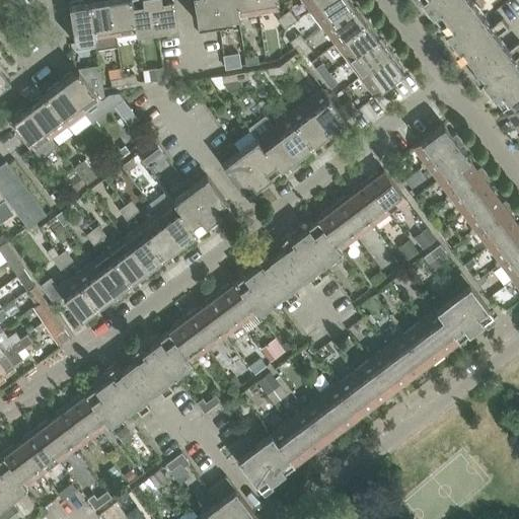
[(96,40),(90,0),(84,1),(83,0),(78,0),(69,2),(75,43),(94,40),(96,40)]
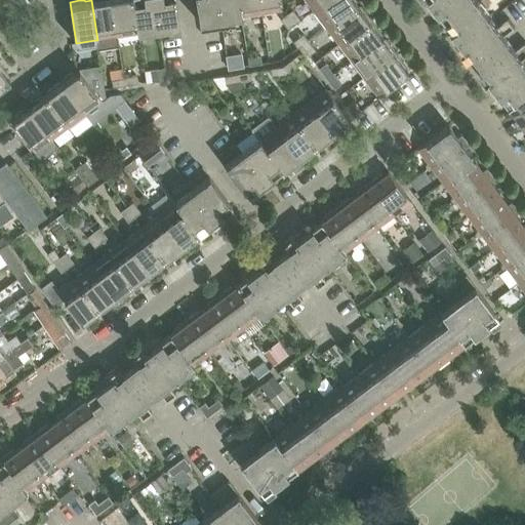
[(116,37),(119,36),(112,0),(91,0),(97,40),(95,40),(96,49),(117,46),(116,37)]
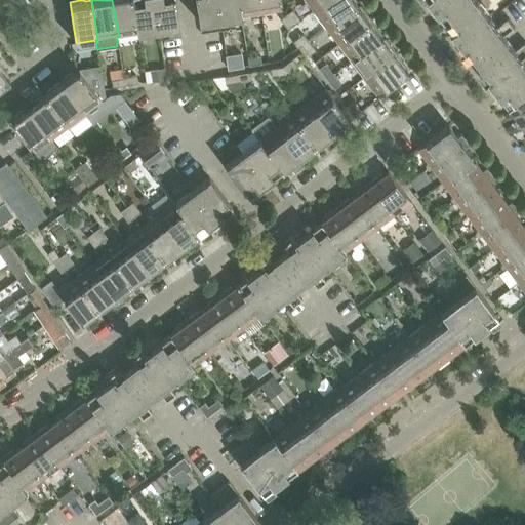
[(139,33),(133,0),(112,0),(119,36),(139,33)]
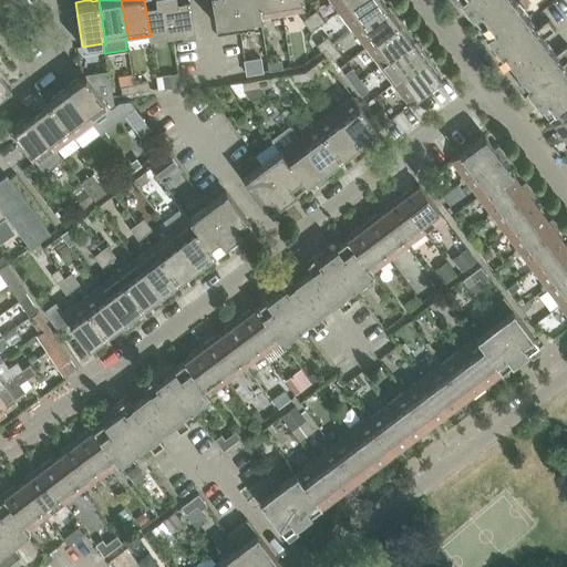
[(144,0),(151,35),(194,29),(189,0),(144,0)]
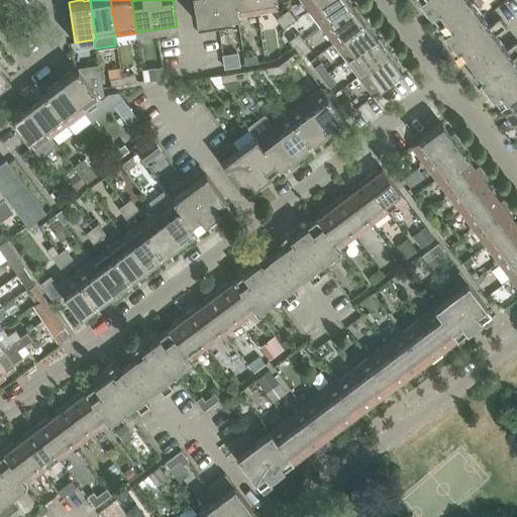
[(236,16),(233,0),(191,0),(195,22),(236,16)]
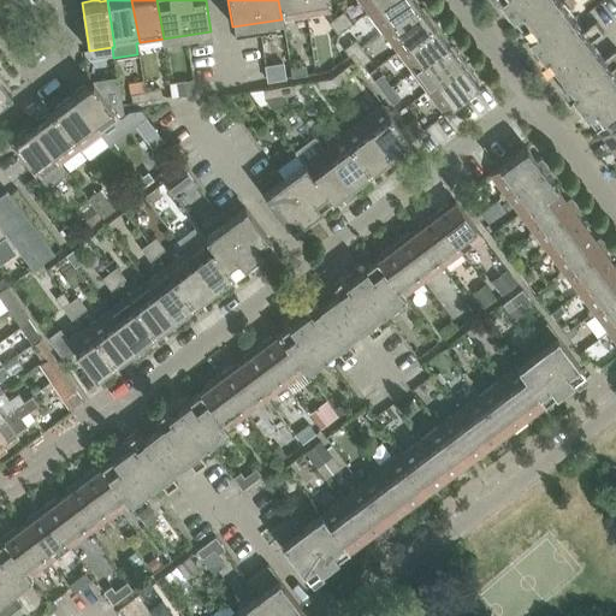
[(278,0),(282,19),(307,16),(303,0),(278,0)]
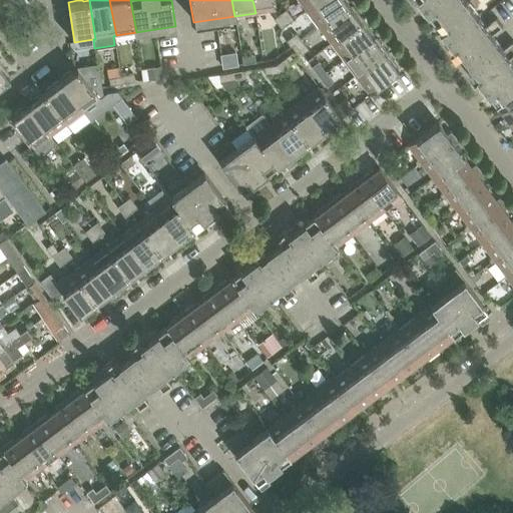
[(252,0),(255,13),(277,10),(275,0),(252,0)]
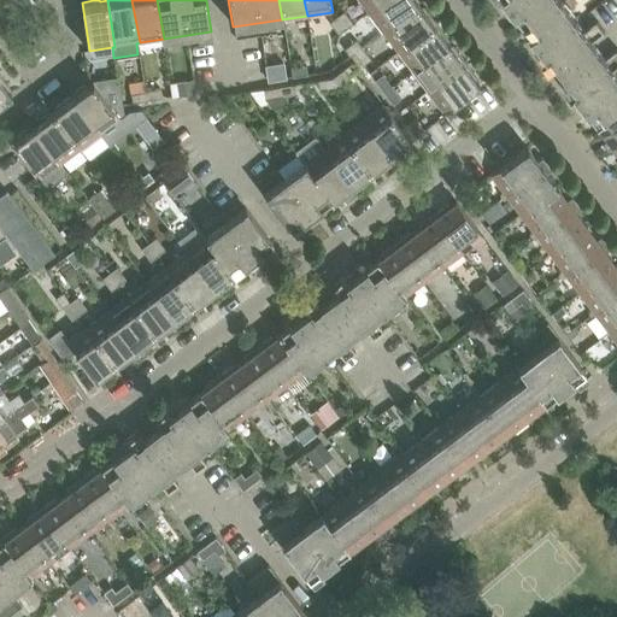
[(358,0),(368,12),(383,0),(358,0)]
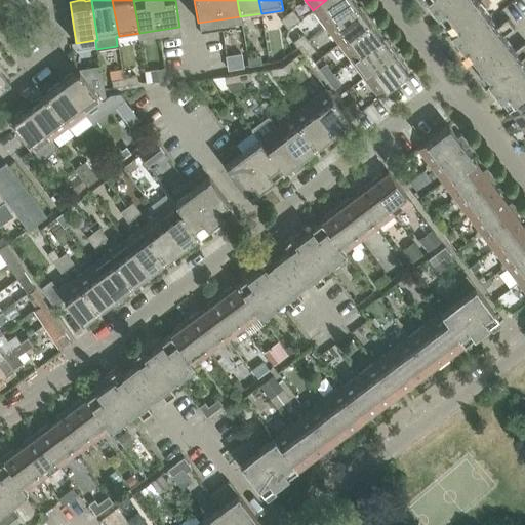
[(325,28),(356,4),(353,0),(326,0),(313,10),(325,28)]
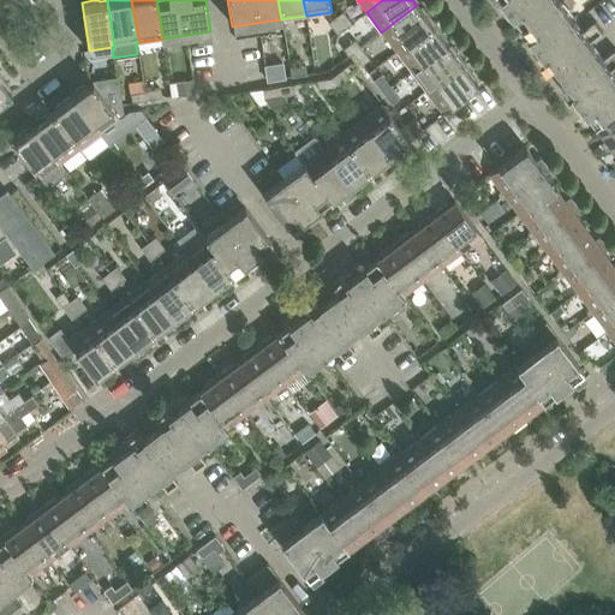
[(524,28),(561,0),(560,0),(494,0),(508,18),(514,15),(524,28)]
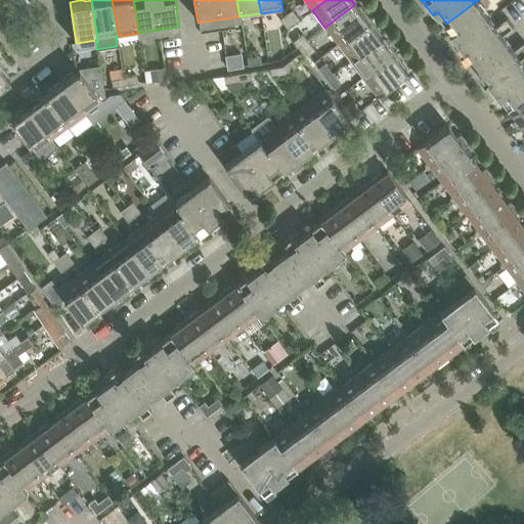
[(513,27),(506,17),(496,25),(478,0),(446,24),(454,35),(449,38),(469,62),(475,57),(474,56),(504,34),(513,27)]
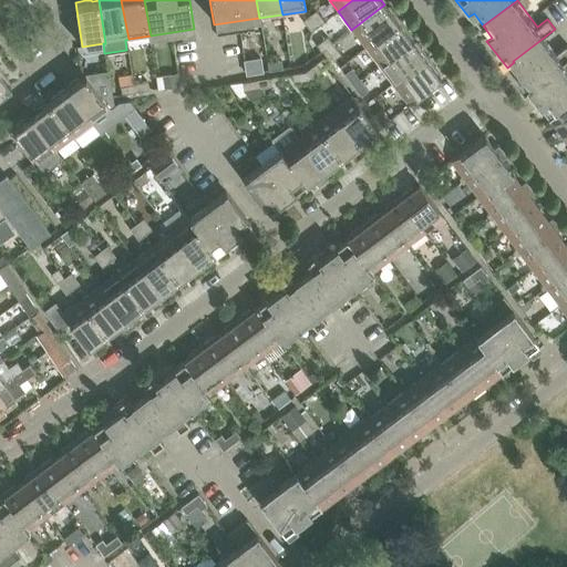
[(364,47),(400,20),(390,8),(389,9),(384,4),(351,30),(364,47)]
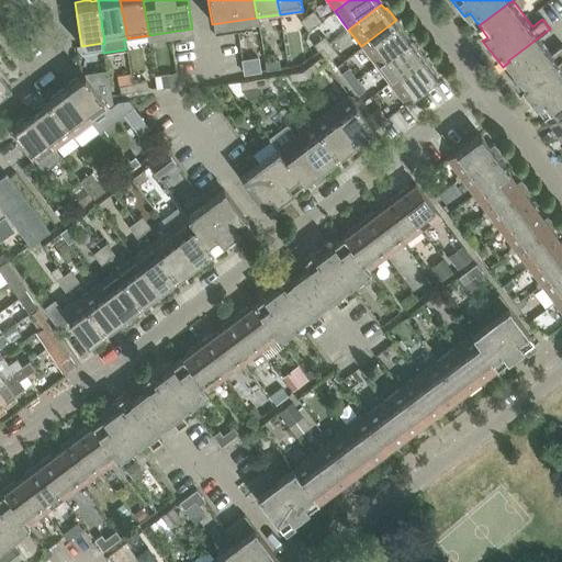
[(306,15),(315,26),(322,22),(313,10),(306,15)]
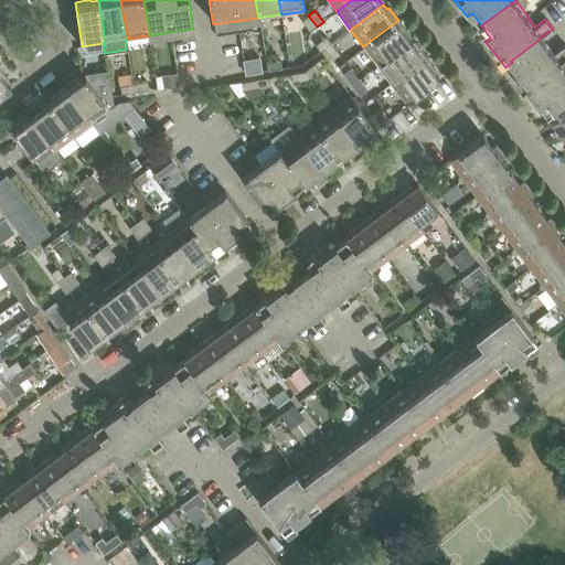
[(309,32),(317,27),(308,16),(301,21),(309,32)]
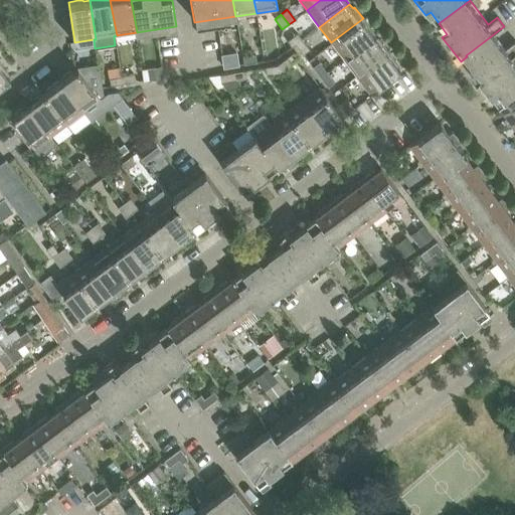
[(343,59),(374,36),(370,31),(372,30),(363,18),(331,42),(343,59)]
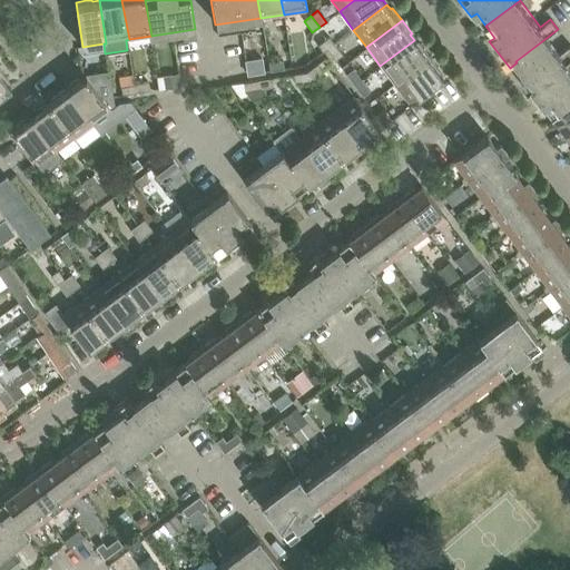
[(334,45),(333,43),(341,38),(336,31),(317,46),(323,52),(327,49),(334,45)]
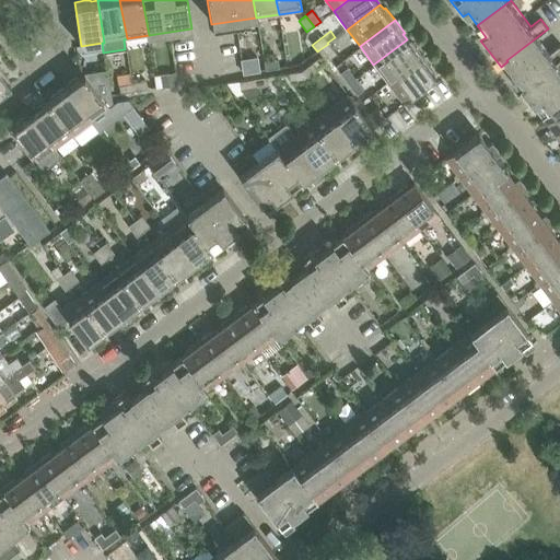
[(538,36),(506,60),(508,61),(517,74),(518,76),(550,53),(538,36)]
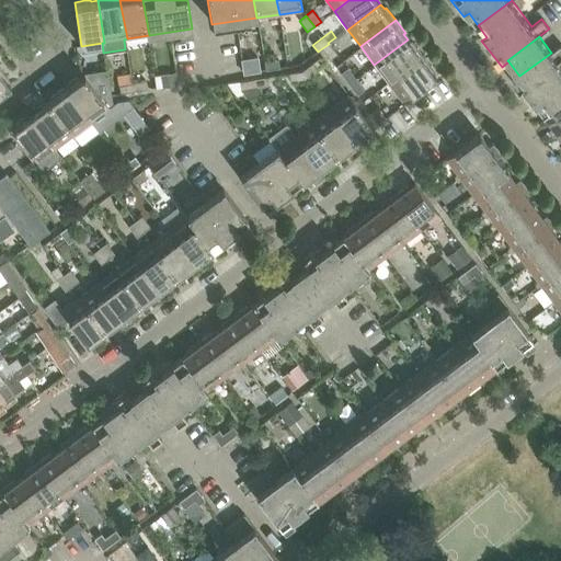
[(387,82),(422,56),(413,44),(411,45),(408,39),(374,65),(387,82)]
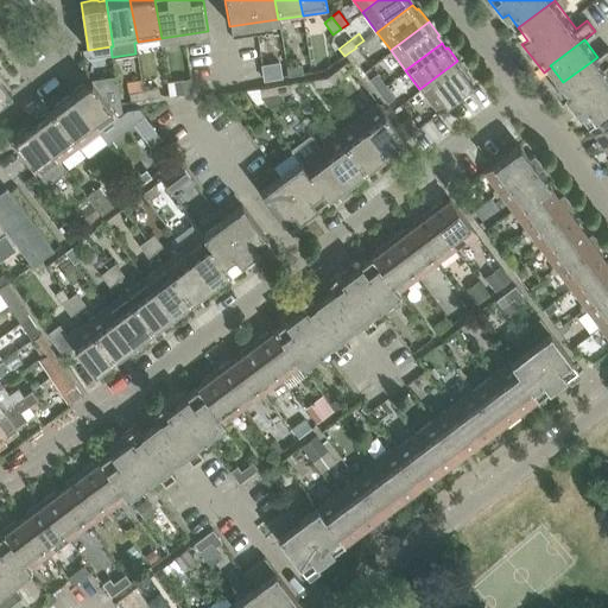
[(356,48),(349,52),(358,64),(365,58),(356,48)]
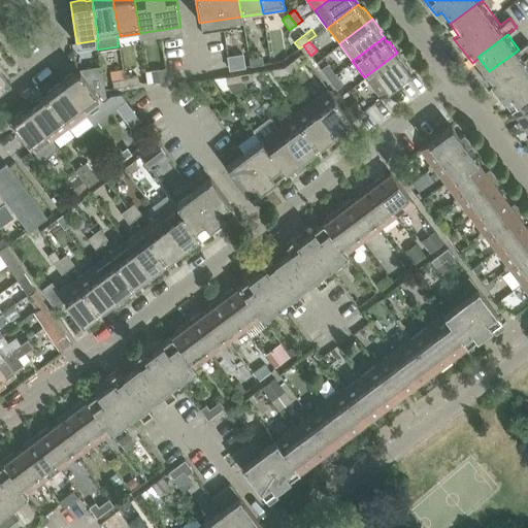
[(494,93),(527,68),(527,61),(526,59),(527,56),(527,41),(527,42),(519,50),(489,71),(488,70),(481,75),(494,93)]
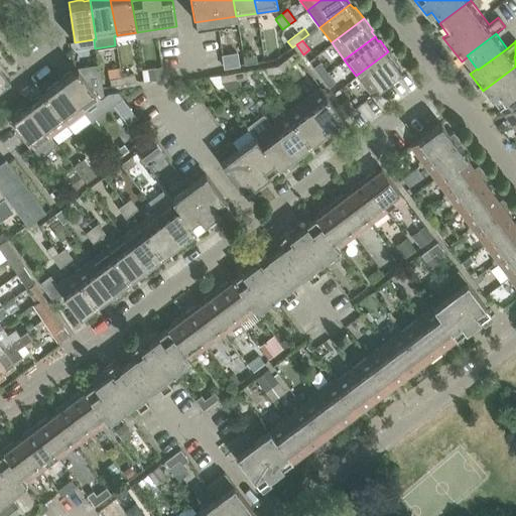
[(388,51),(356,76),(369,93),(399,70),(395,65),(397,63),(388,51)]
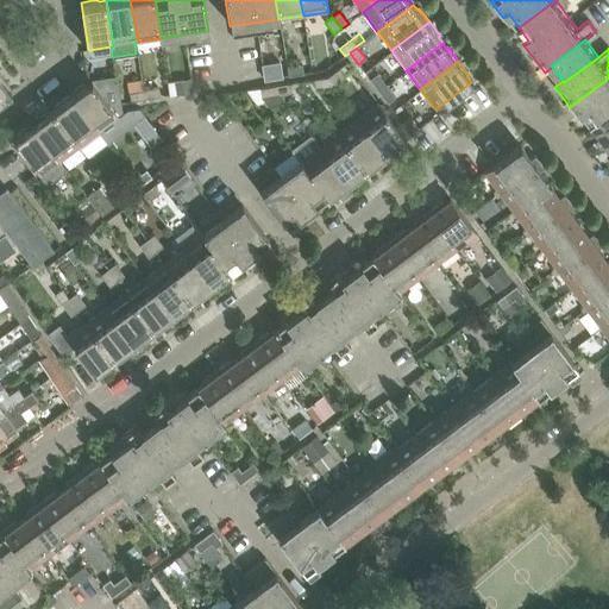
[(259,66),(262,82),(281,79),(278,63),(259,66)]
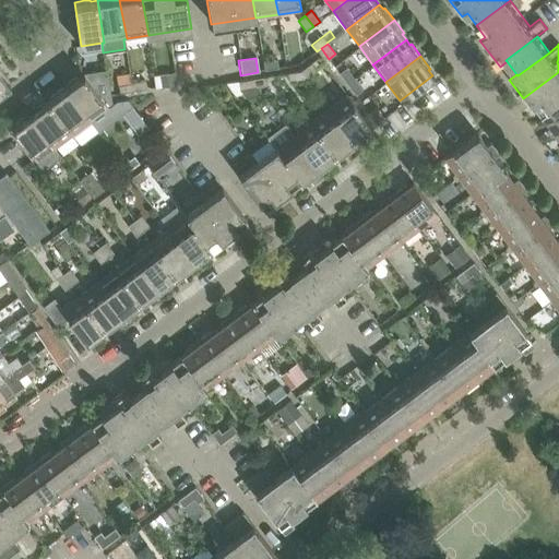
[(263,61),(264,70),(278,68),(277,59),(263,61)]
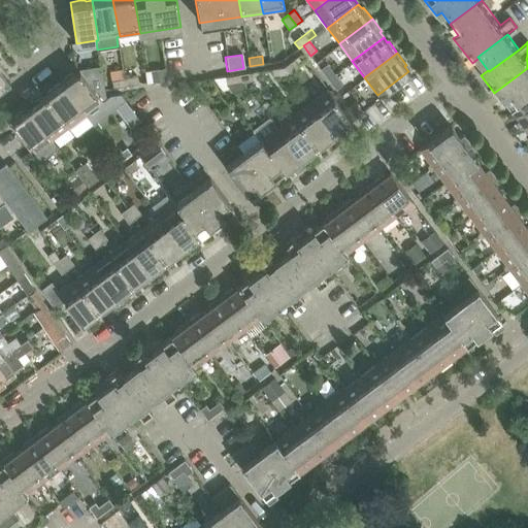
[(284,67),(287,75),(298,66),(293,60),(284,67)]
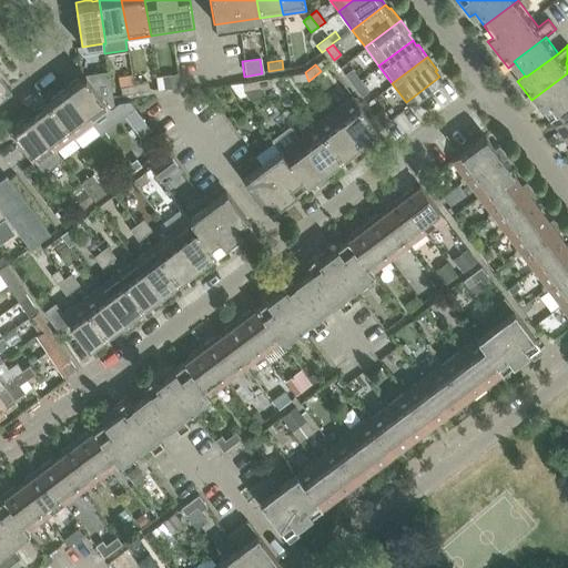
[(0,93),(10,87),(6,81),(8,79),(0,68),(0,93)]
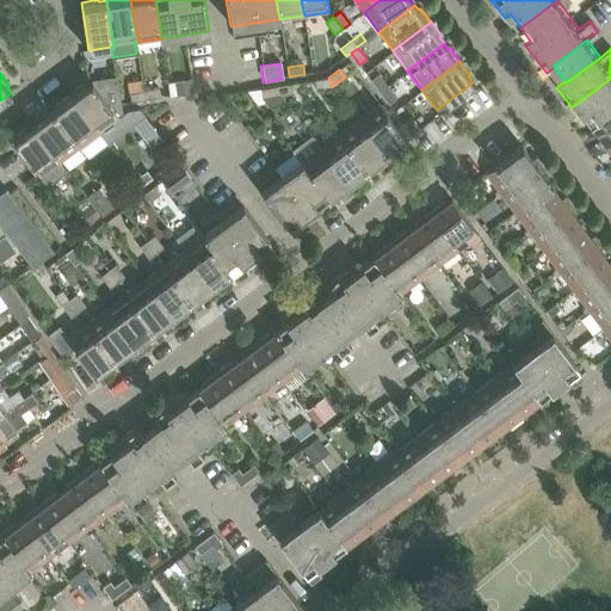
[(380,91),(387,86),(378,74),(371,80),(380,91)]
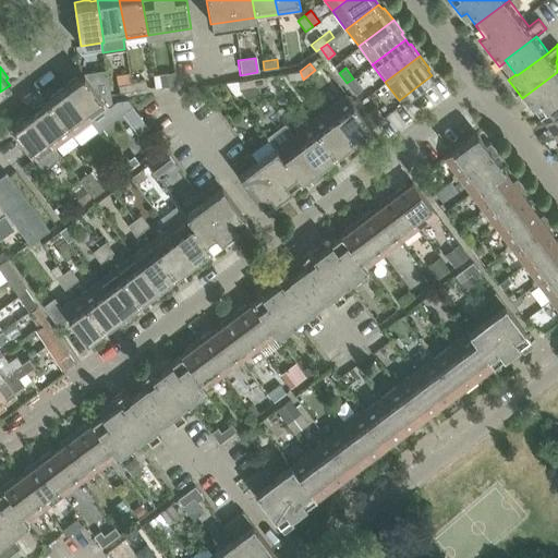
[(109,107),(111,105),(106,69),(84,73),(109,107)]
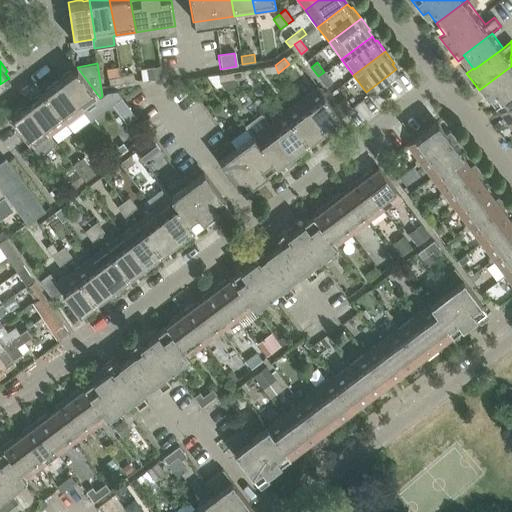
[(160,75),(158,63),(144,65),(145,77),(160,75)]
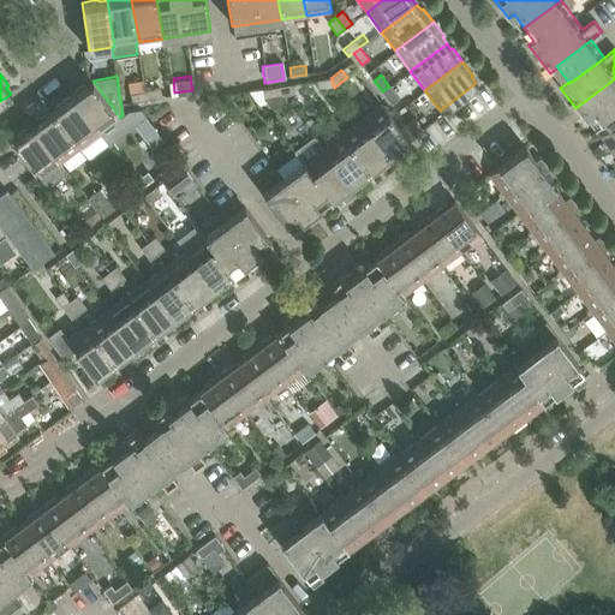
[(317,90),(334,88),(330,78),(316,81),(317,90)]
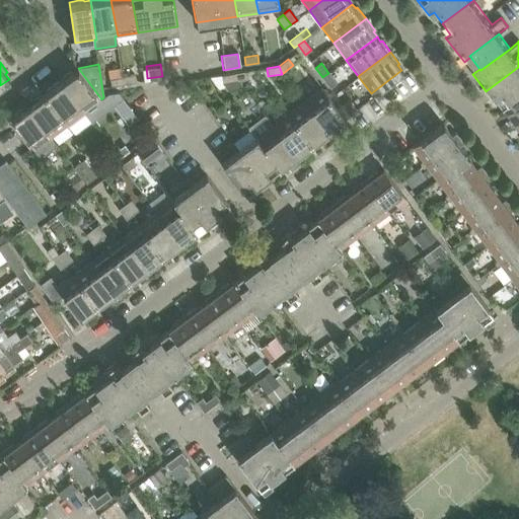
[(125,77),(123,77),(121,67),(107,69),(109,79),(112,79),(113,86),(126,84),(125,77)]
